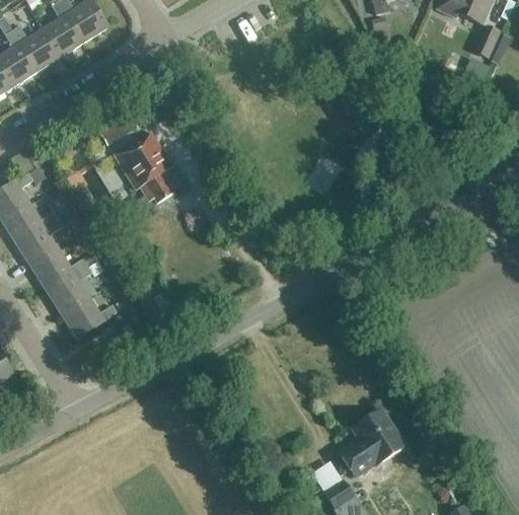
[(57,1),(82,43),(106,27),(89,0),(85,0),(72,8),(67,0),(59,0),(57,1)]
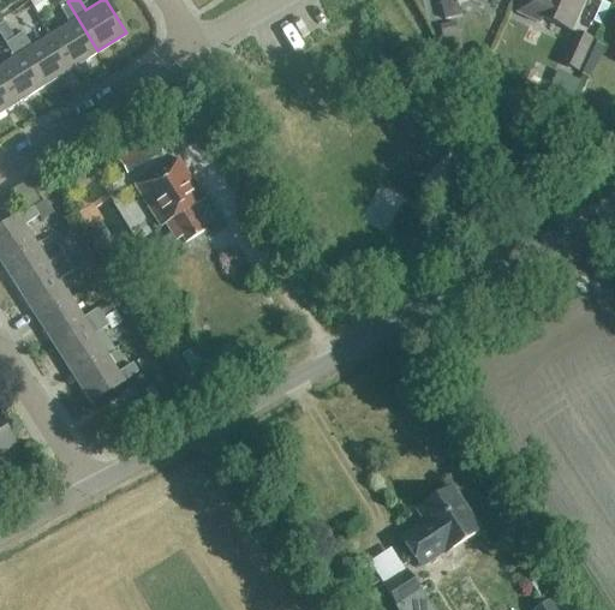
[(441,0),(445,17),(461,12),(458,0),(441,0)]
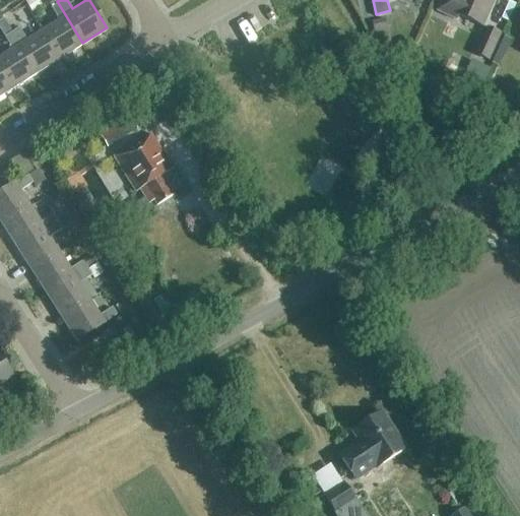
[(483,23),(494,0),(442,0),(439,8),(457,16),(459,12),(483,23)]
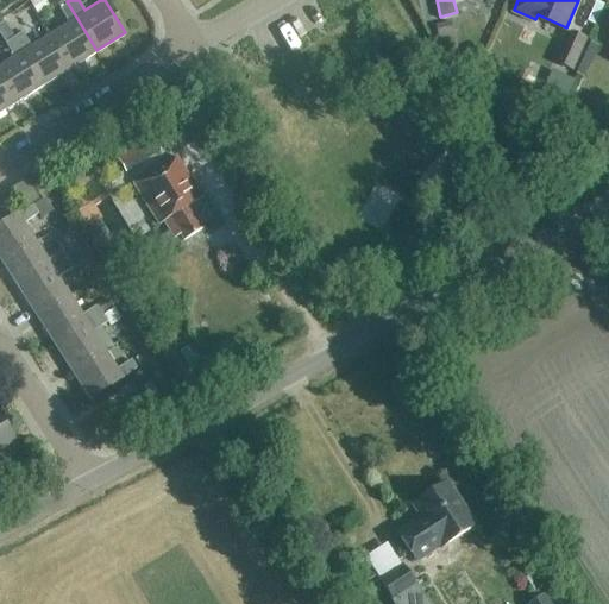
[(69,67),(96,50),(67,1),(60,6),(69,20),(49,33),(69,67)]
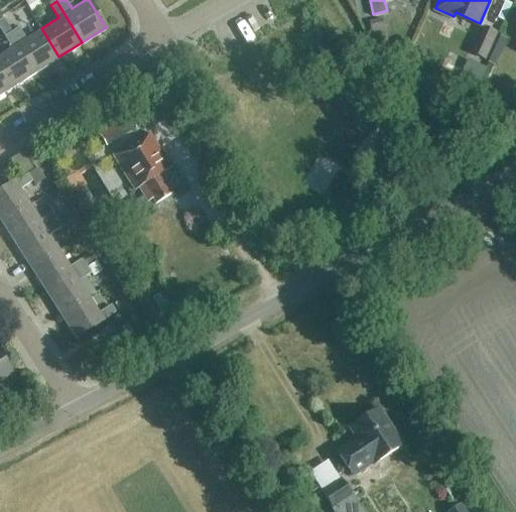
[(374,33),(386,30),(382,16),(370,19),(374,33)]
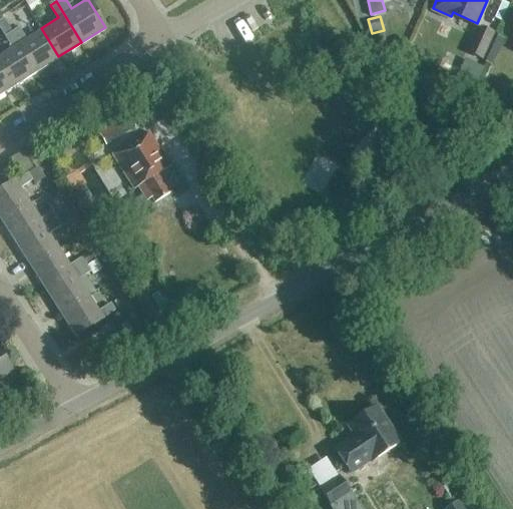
[(483,57),(495,30),(481,24),(470,51),(483,57)]
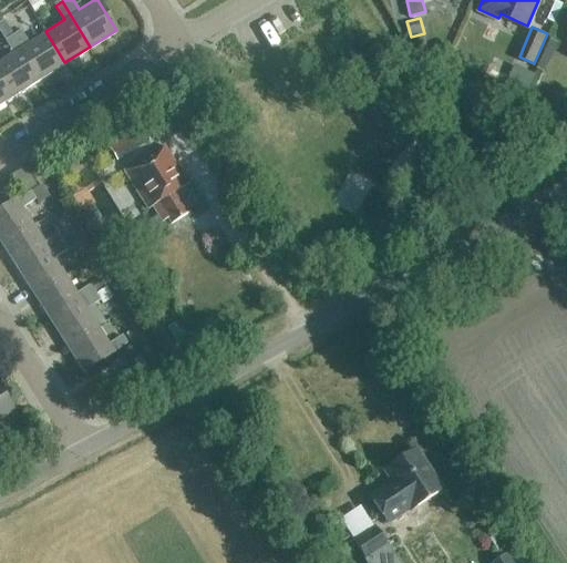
[(64,62),(45,31),(29,41),(20,28),(11,33),(39,78),(64,62)]
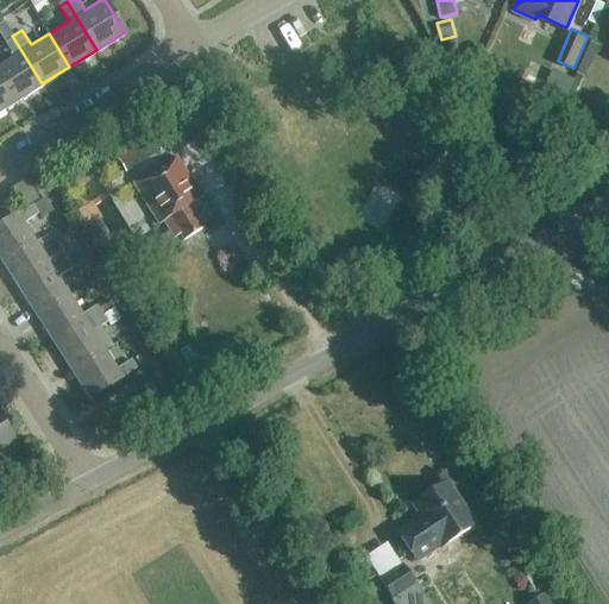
[(0,77),(14,101),(42,83),(12,36),(5,41),(13,55),(0,62),(0,77)]
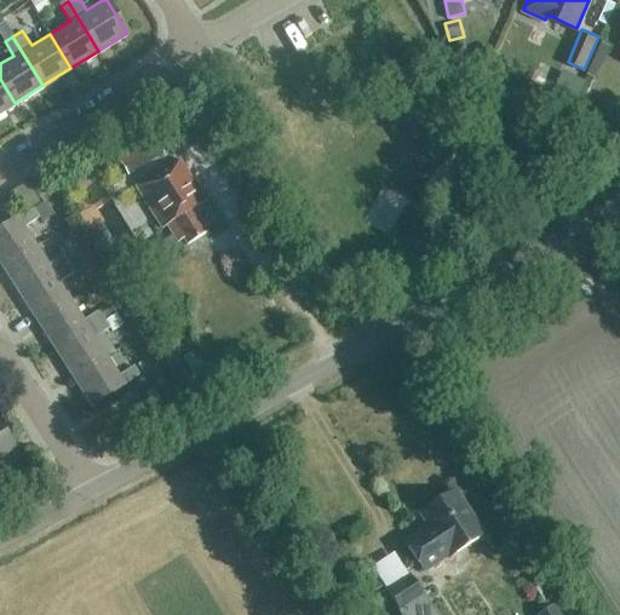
[(0,111),(15,103),(0,79),(0,111)]
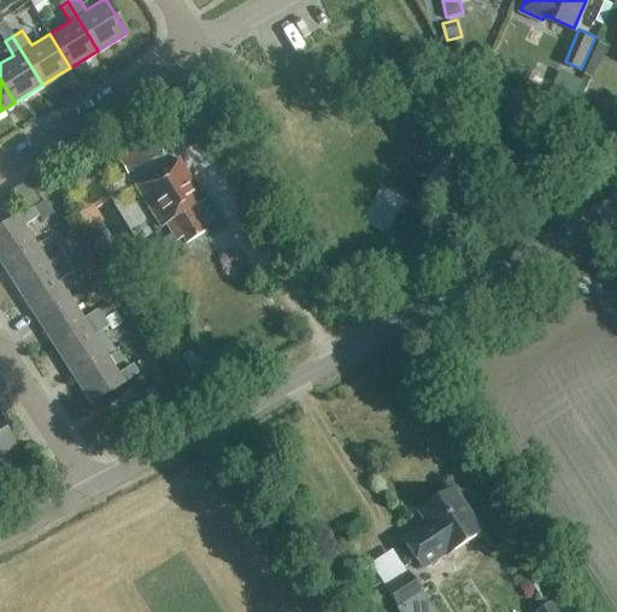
[(151,131),(116,153),(127,171),(163,149),(151,131)]
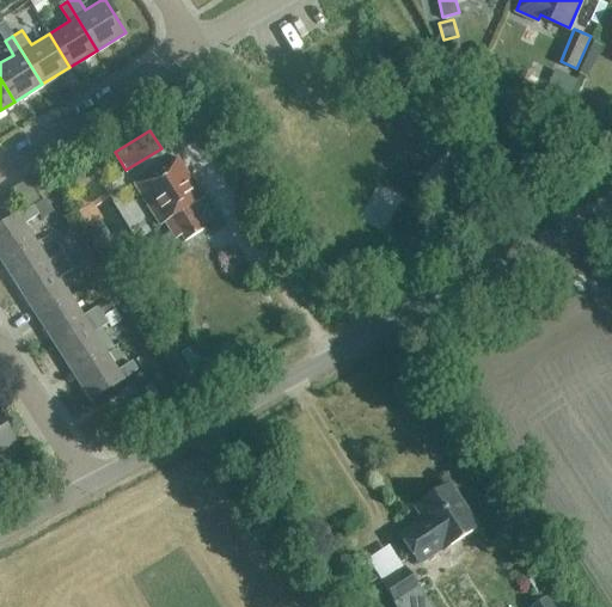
[(190,204),(203,196),(178,155),(135,183),(160,222),(165,220),(171,228),(177,225),(184,238),(203,226),(190,204)]
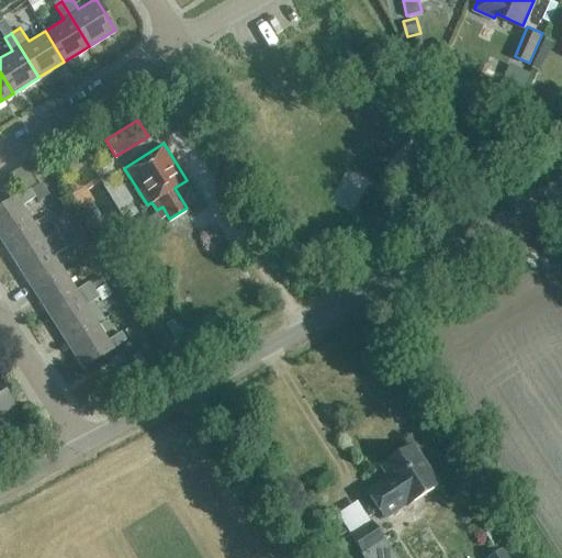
[(370,202),(385,175),(363,162),(347,189),(370,202)]
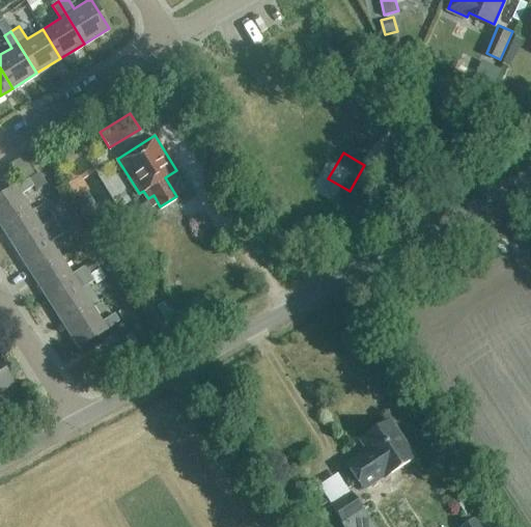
[(0,193),(0,224),(1,226),(31,207),(22,193),(33,186),(28,178),(17,186),(15,184),(0,193)]
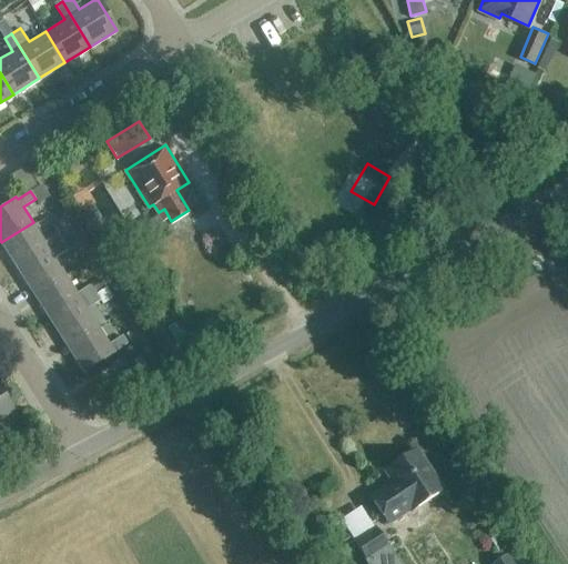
[(33,222),(1,242),(18,268),(61,240),(58,233),(46,241),(33,222)]
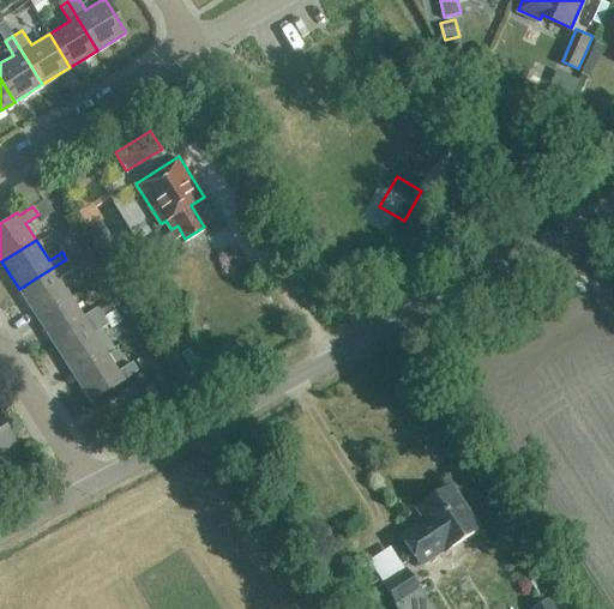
[(19,289),(36,317),(71,295),(59,277),(72,269),(66,259),(19,289)]
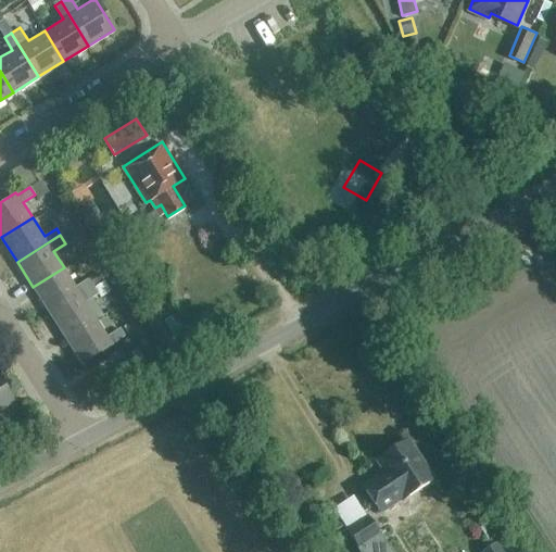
[(64,267),(33,287),(49,312),(92,285),(88,277),(75,286),(64,267)]
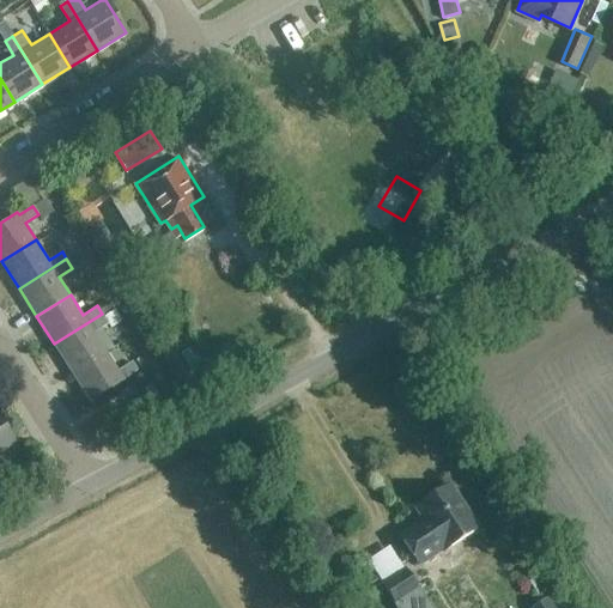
[(54,344),(71,371),(105,350),(93,332),(108,323),(102,314),(54,344)]
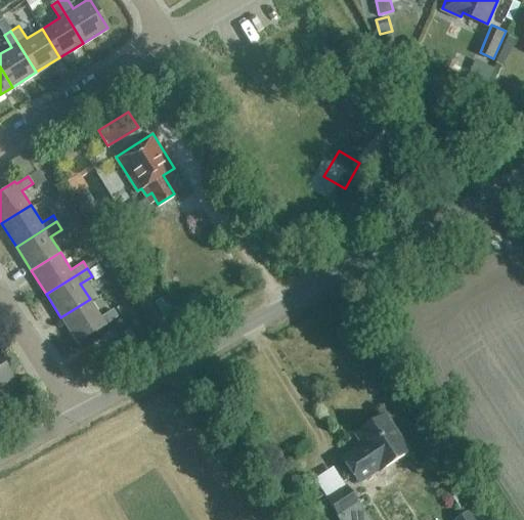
[(90,299),(60,317),(76,341),(105,322),(104,321),(116,314),(113,309),(100,316),(90,299)]
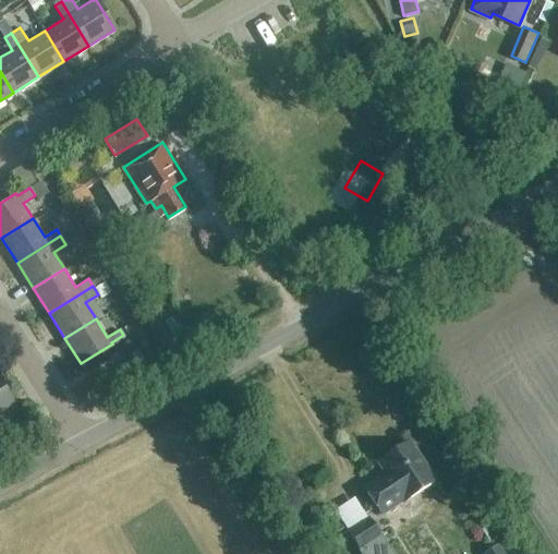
[(0,410),(12,404),(0,384),(0,410)]
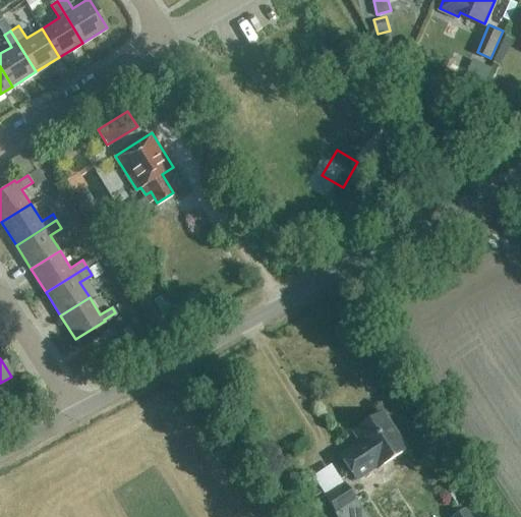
[(380,466),(408,447),(385,410),(355,428),(363,441),(343,454),(358,477),(379,464),(380,466)]
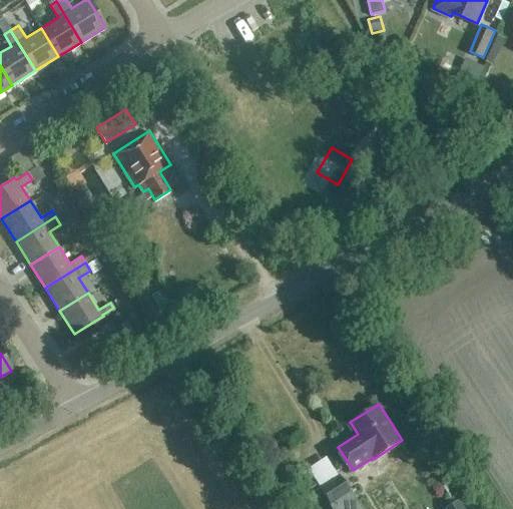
[(363,508),(341,474),(323,485),(338,508),(363,508)]
